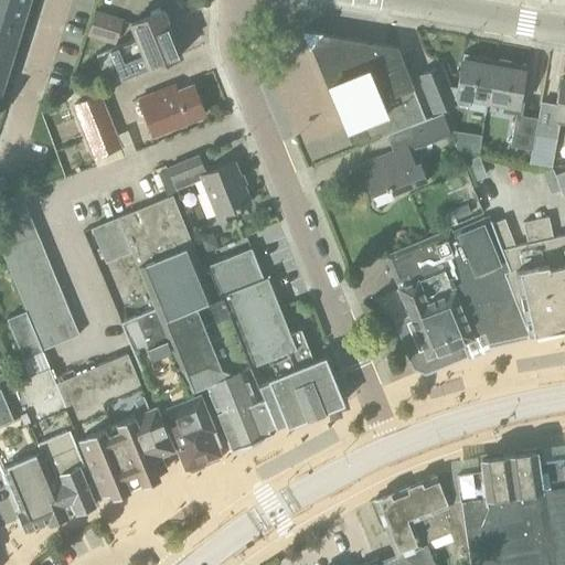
[(8,0),(0,0),(0,21),(20,28),(27,6),(8,0)]
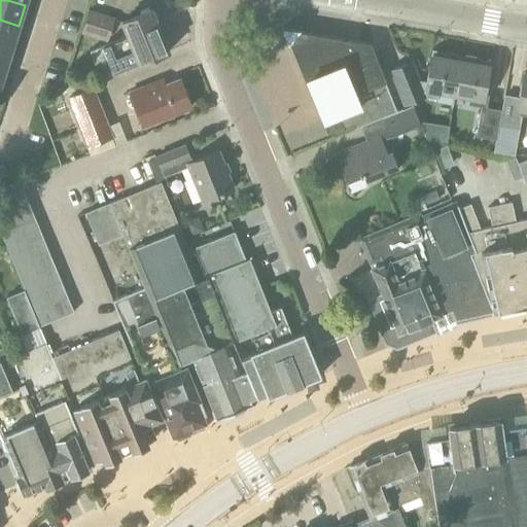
[(89,8),(81,33),(108,41),(115,16),(89,8)]
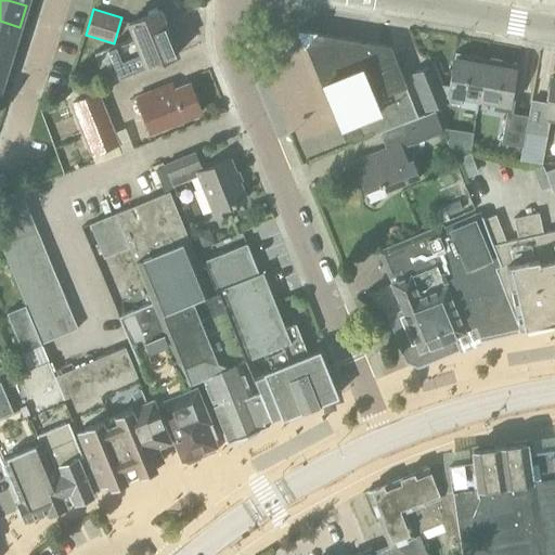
[(128,22),(136,39),(95,54),(106,82),(179,53),(160,9),(128,22)]
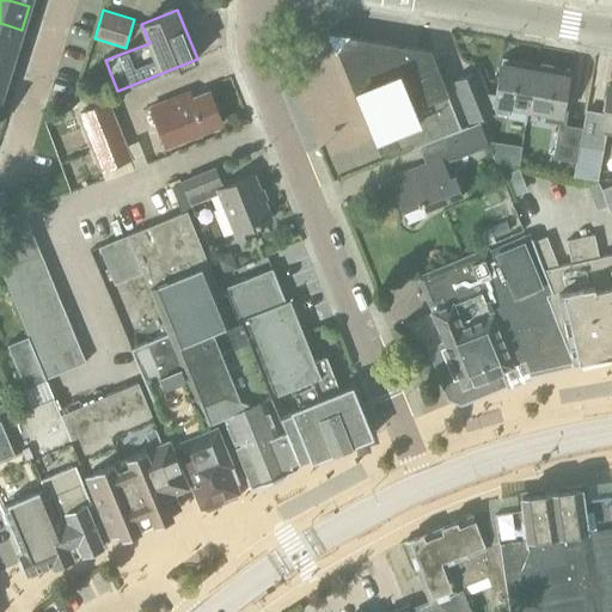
[(0,23),(0,50),(14,55),(22,30),(0,23)]
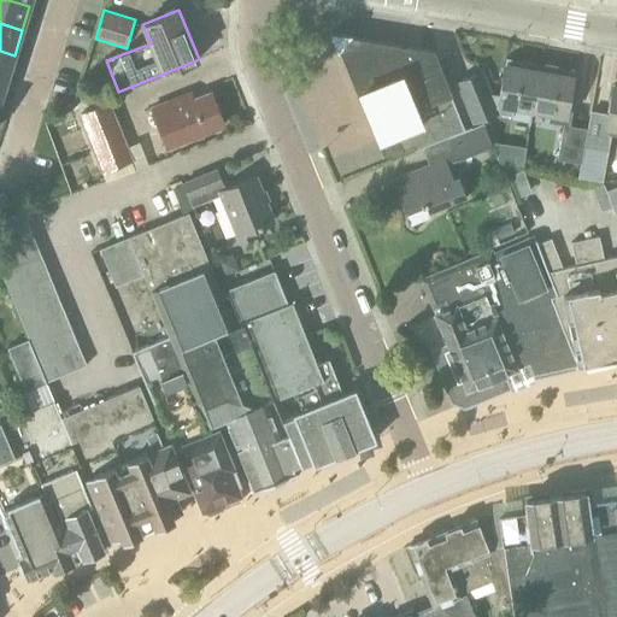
[(377,141),(382,152),(385,156),(389,158),(392,158),(394,157),(422,146),(422,147),(448,136),(465,129),(436,58),(434,51),(427,50),(348,36),(348,35),(333,33),(339,48),(340,48),(372,128),(376,127),(381,140),(377,141)]
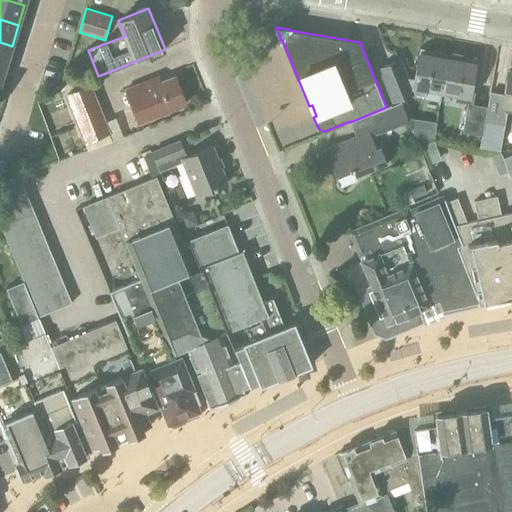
[(0,42),(0,64),(5,67),(12,46),(0,42)]
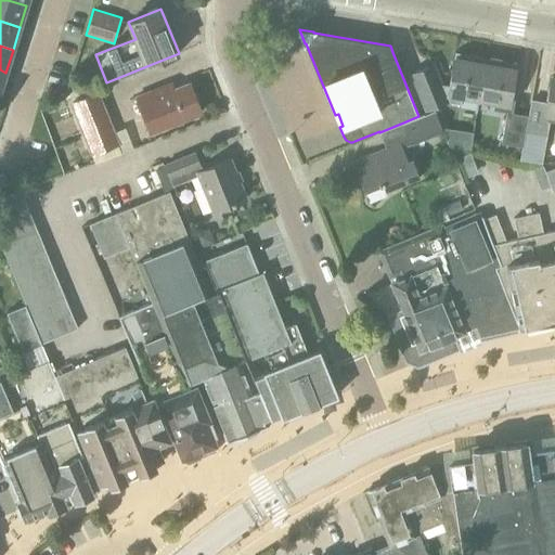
[(438,63),(411,74),(426,113),(453,102),(461,103),(463,95),(479,98),(485,63),(486,56),(454,51),(449,85),(447,85),(438,63)]
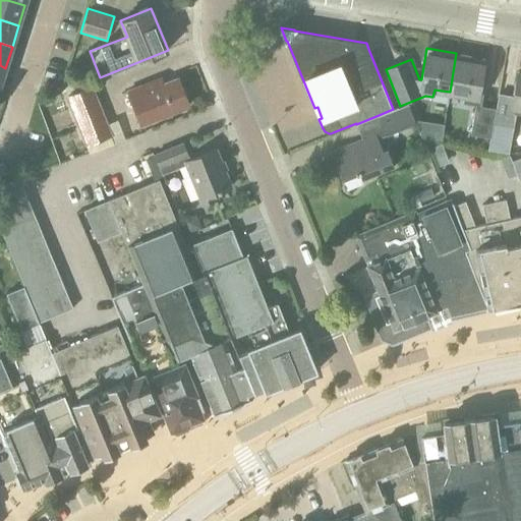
[(455,59),(450,92),(464,95),(463,103),(475,105),(470,134),(490,137),(495,119),(496,108),(481,106),(484,89),(479,88),(481,78),(483,64),(484,58),(456,53),(455,59)]
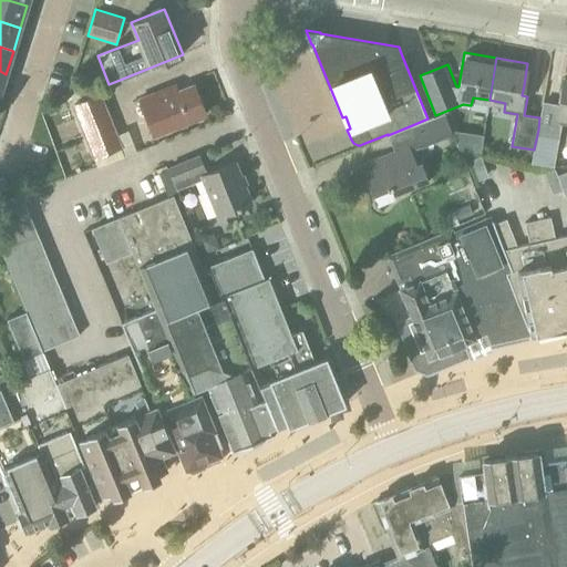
[(566,119),(566,78),(564,78),(556,116),(566,119)]
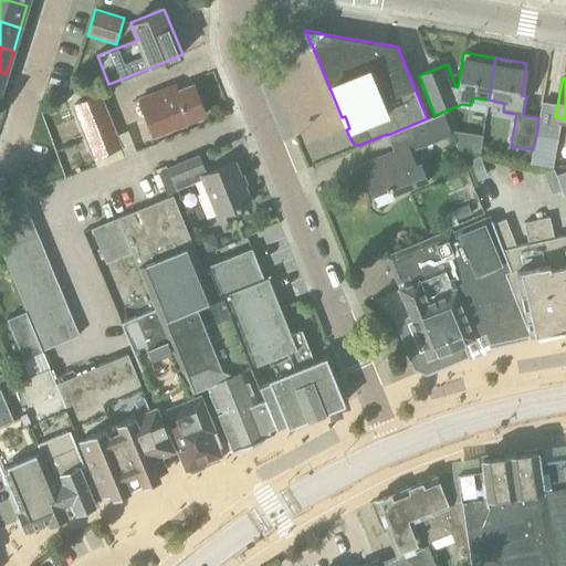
[(164,90),(139,100),(154,135),(206,114),(194,85),(166,96),(164,90)]
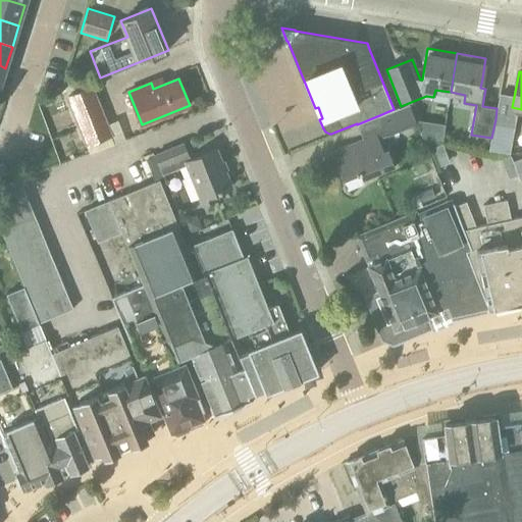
[(86,147),(87,146),(90,153),(116,143),(93,85),(65,96),(86,147)]
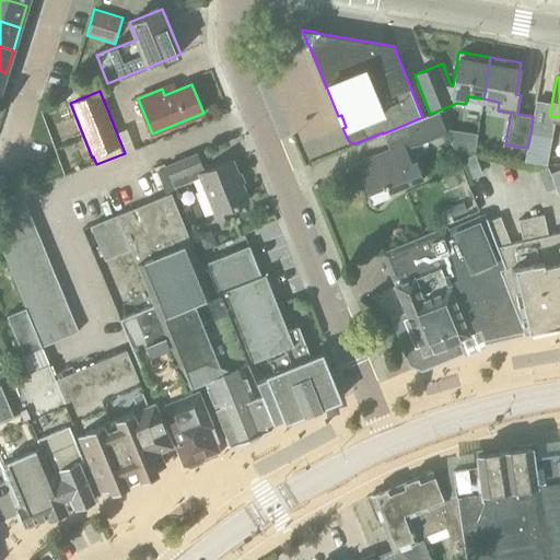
[(410,163),(405,149),(415,146),(416,148),(436,139),(438,140),(441,139),(436,127),(444,124),(439,112),(422,118),(422,117),(407,124),(383,133),(389,150),(360,162),(364,172),(360,173),(369,191),(394,182),(397,189),(423,179),(416,161),(410,163)]
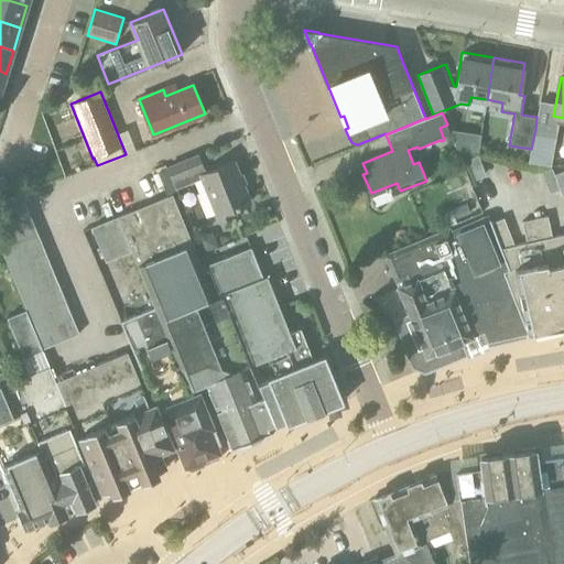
[(531,149),(529,160),(549,163),(554,132),(535,129),(531,149)]
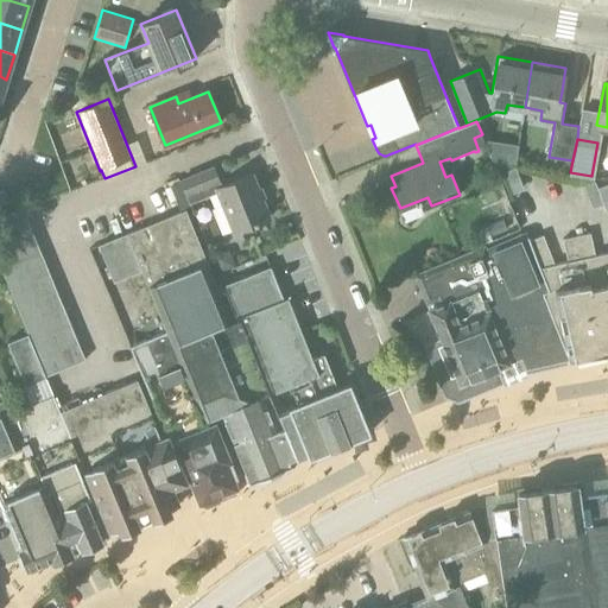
[(518,145),(485,140),(493,160),(515,164),(518,145)]
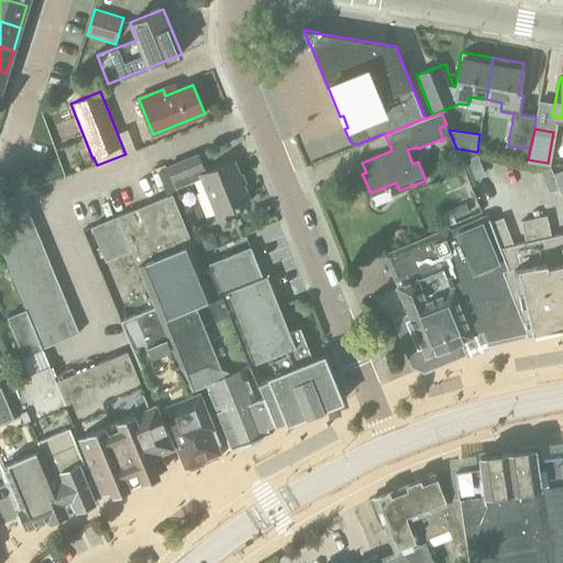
[(206,172),(198,153),(166,166),(175,188),(202,177),(217,214),(250,201),(233,161),(206,172)]
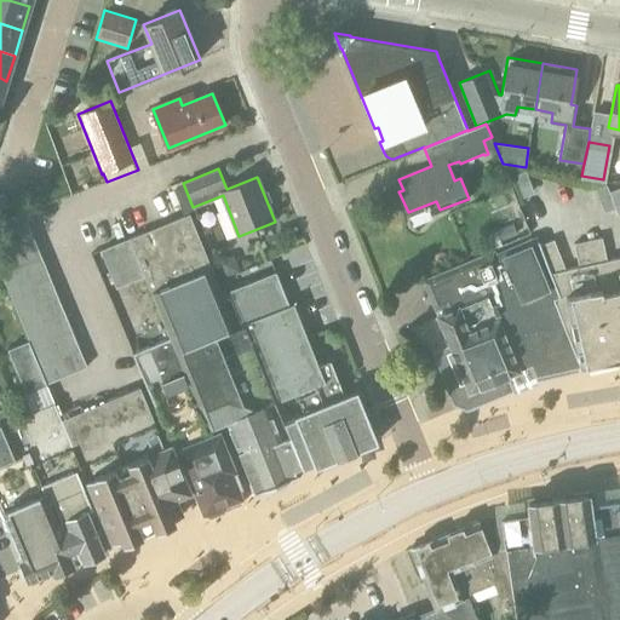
[(97,213),(105,237),(118,234),(108,208),(97,213)]
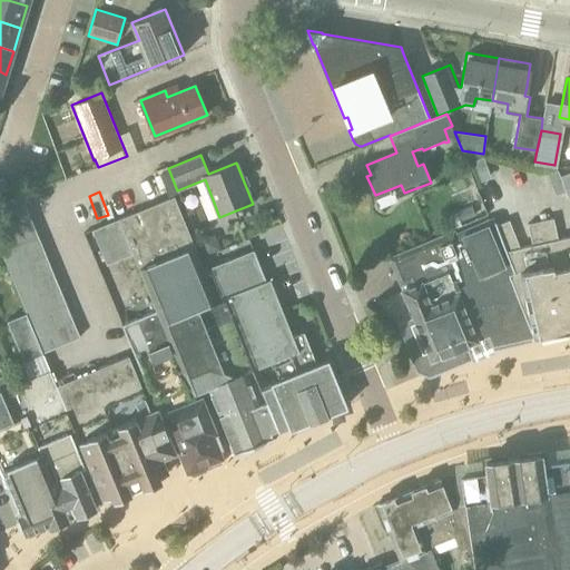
[(42,353),(43,353),(80,337),(21,196),(0,204),(0,248),(26,313),(42,353)]
